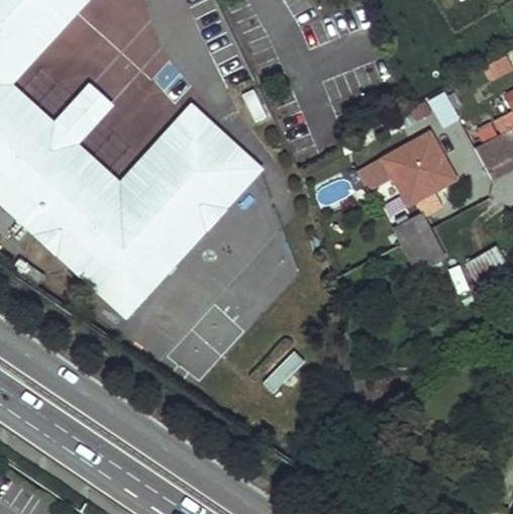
[(0,198),(131,315),(266,167),(195,103),(131,174),(137,179),(129,188),(123,183),(80,143),(71,135),(64,144),(57,137),(64,129),(56,122),(12,83),(3,76),(10,68),(19,76),(86,0),(0,0),(0,198)]
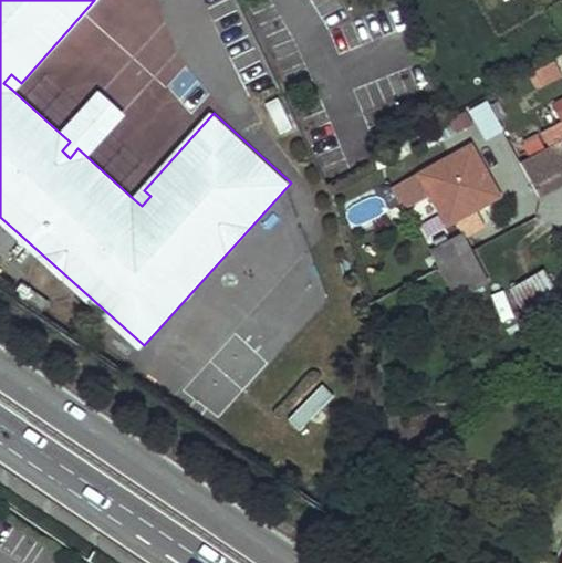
[(530,93),(558,81),(549,63),(522,75),(530,93)]
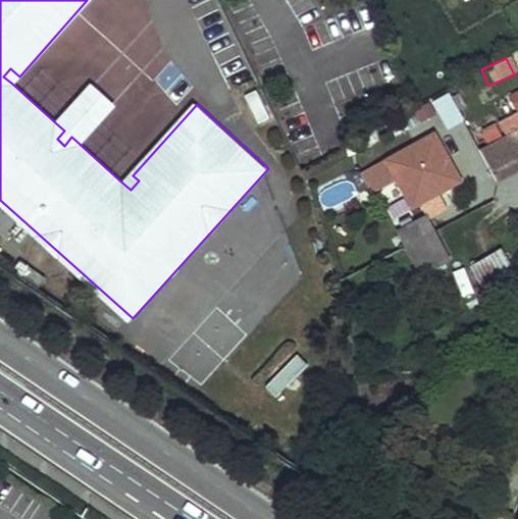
[(19,76),(10,68),(3,76),(12,84),(19,76)]
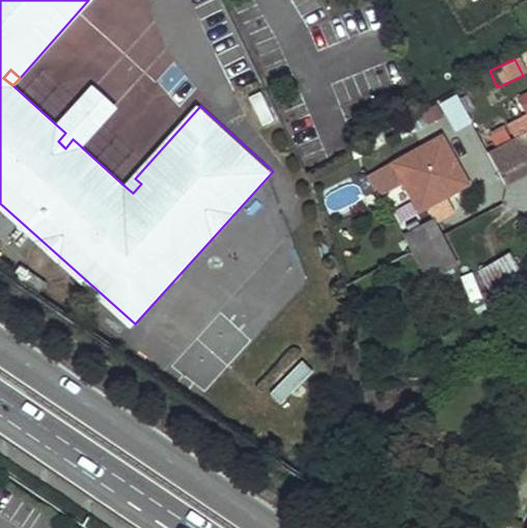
[(92,86),(57,126),(65,133),(58,141),(65,148),(73,139),(82,147),(117,109),(92,86)]
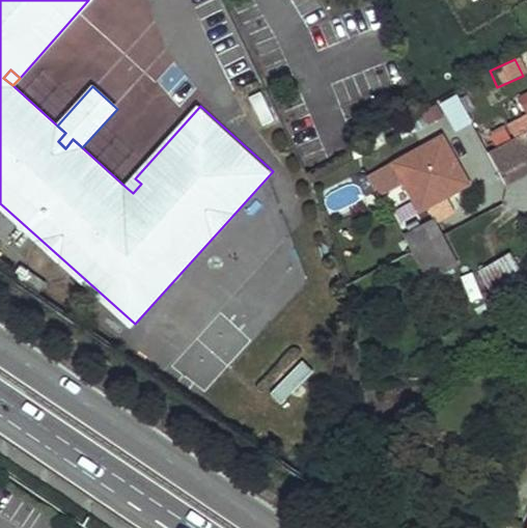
[(526,93),(526,91),(510,98),(519,116),(526,112),(526,93)]
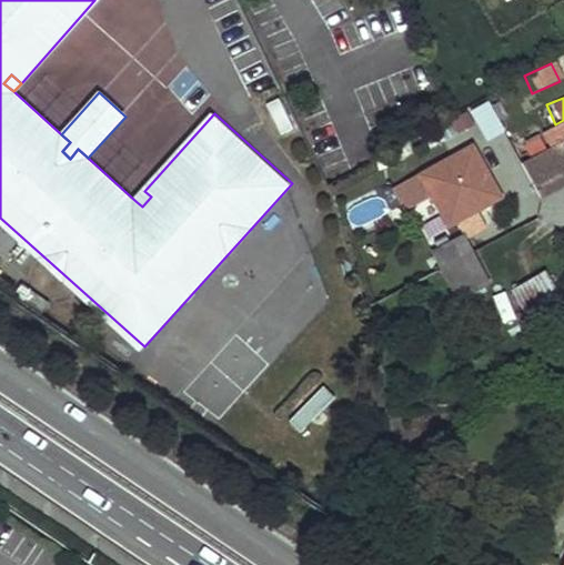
[(274,138),(288,131),(272,101),(259,108),(274,138)]
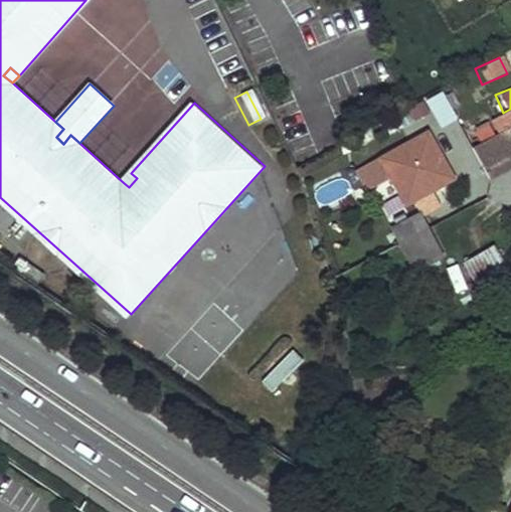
[(440,94),(421,102),(434,130),(452,123),(440,94)]
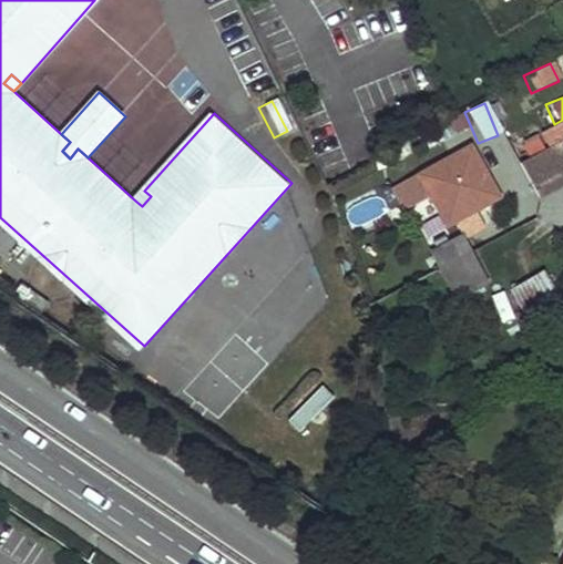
[(562,125),(560,121),(535,135),(544,151),(562,139),(562,125)]
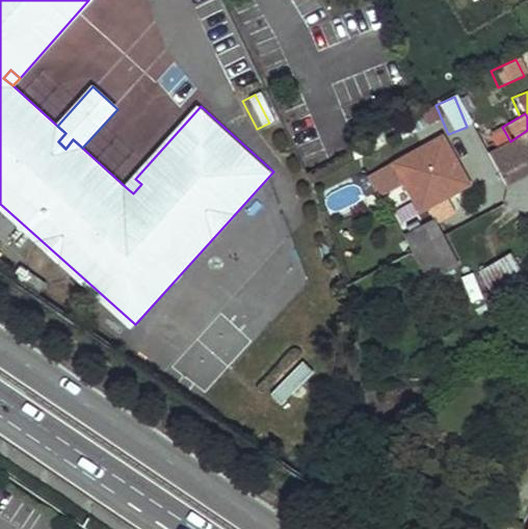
[(527,135),(527,134),(518,140),(527,159),(527,135)]
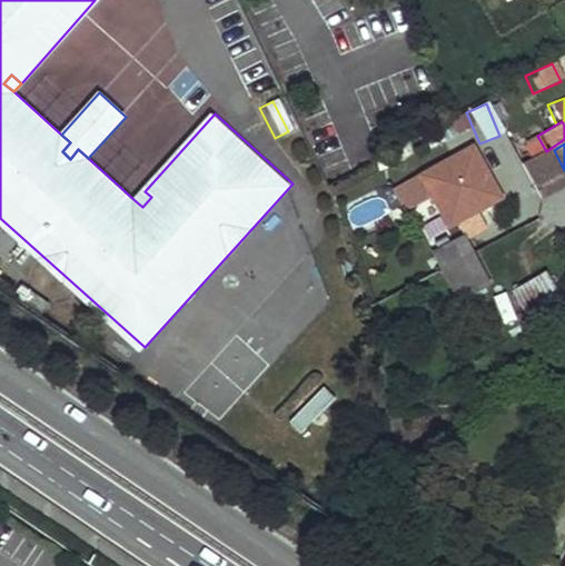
[(475,146),(394,189),(407,214),(430,200),(440,217),(447,214),(455,228),(478,215),(476,210),(483,206),(485,211),(504,201),(475,146)]
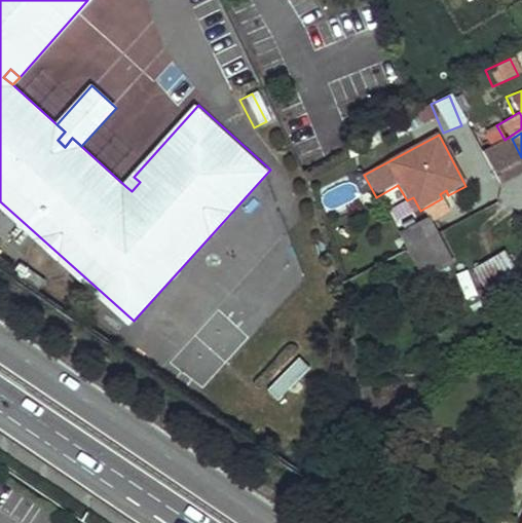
[(521,157),(512,139),(484,153),(500,183),(521,172),(521,157)]
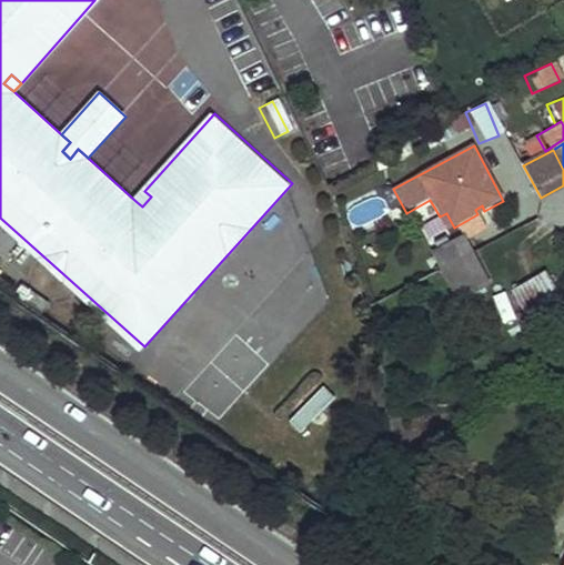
[(144,191),(136,201),(142,207),(151,197),(144,191)]
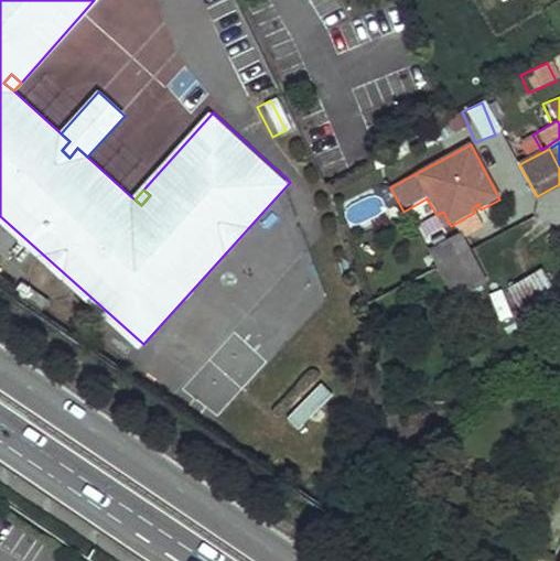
[(478,204),(472,208),(474,213),(481,209),(478,204)]
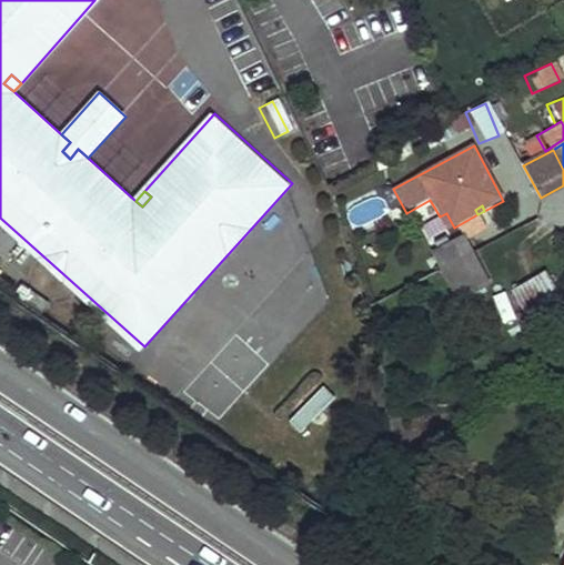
[(454,228),(446,213),(440,217),(447,231),(454,228)]
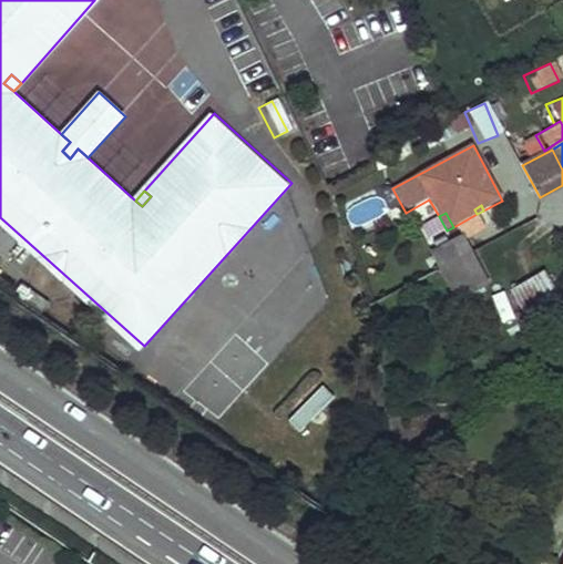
[(436,256),(443,272),(474,255),(467,239),(436,256)]
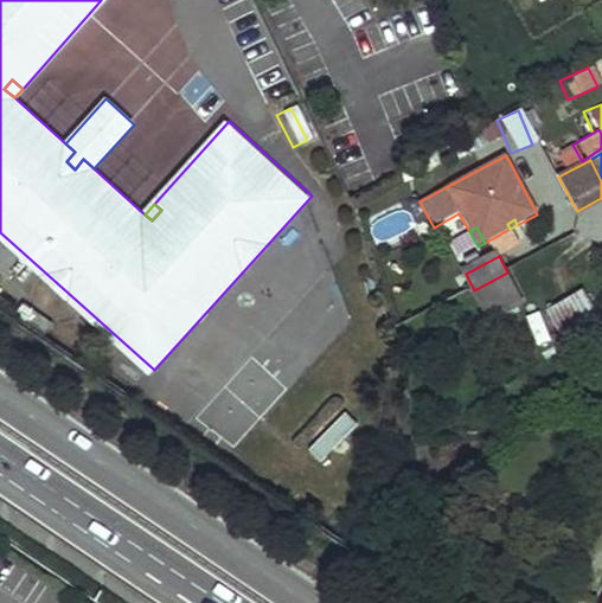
[(507,273),(474,290),(492,327),(525,309),(507,273)]
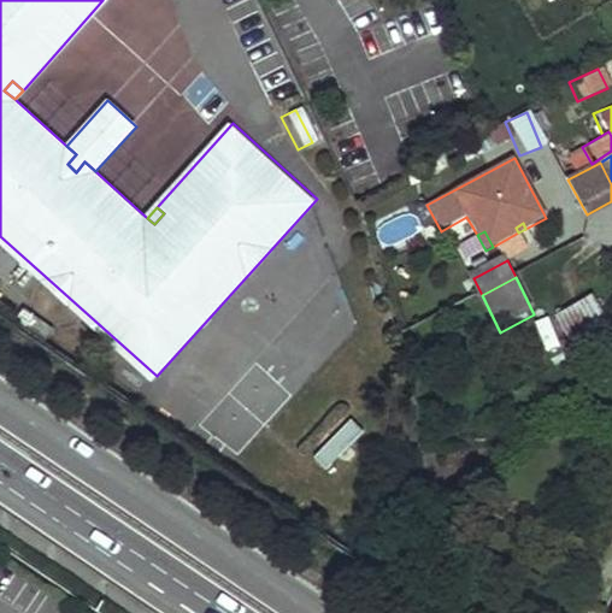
[(566,351),(605,330),(587,296),(548,317),(566,351)]
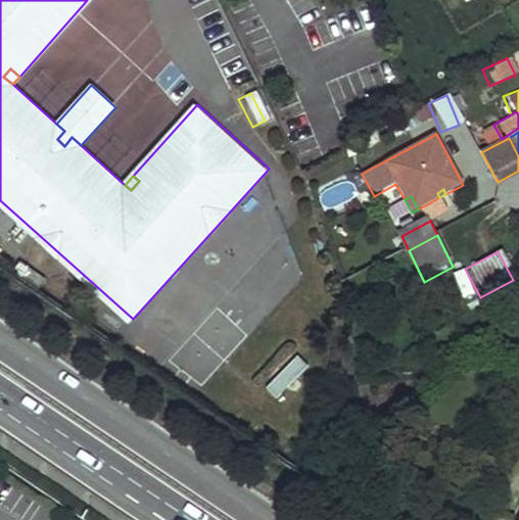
[(275,404),(302,367),(288,356),(261,392),(275,404)]
